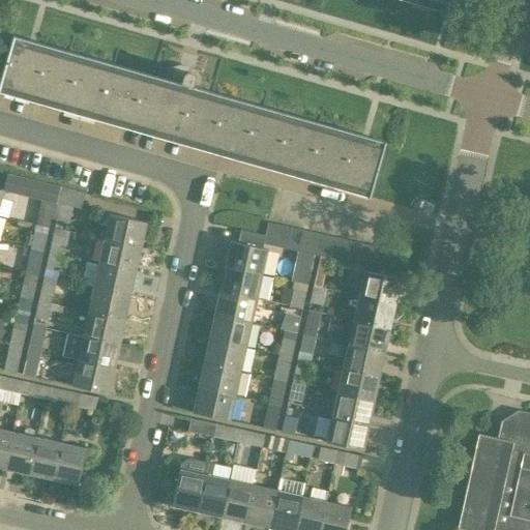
[(367,142),(366,142),(361,141),(211,97),(198,93),(203,76),(185,70),(169,66),(164,84),(148,80),(34,48),(28,46),(10,40),(0,76),(0,84),(170,133),(370,190),(382,146),(367,142)]
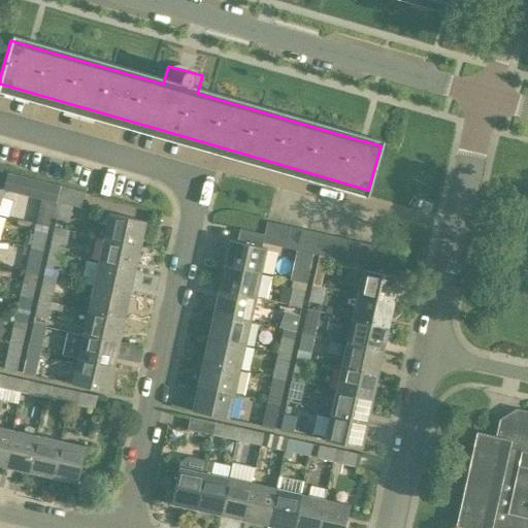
[(59,186),(12,174),(8,192),(36,199),(40,200),(54,203),(55,203),(56,201),(59,186)]
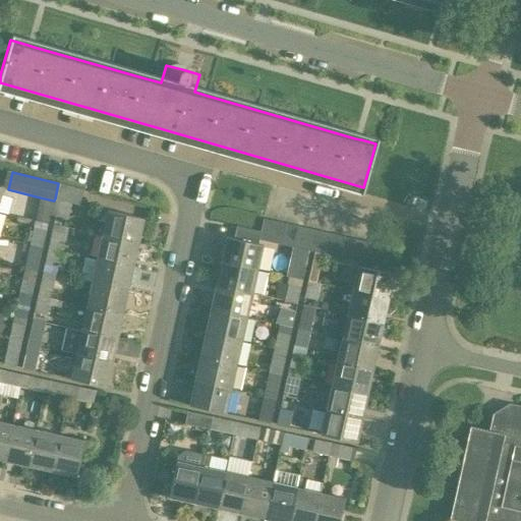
[(82,189),(58,182),(58,183),(55,198),(56,198),(53,214),(67,217),(71,201),(79,204),(82,189)]
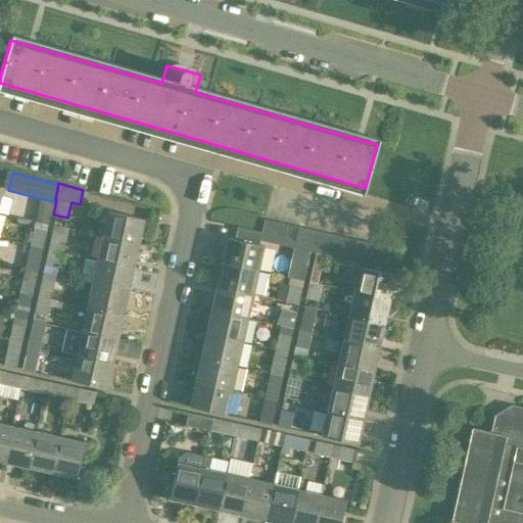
[(53,201),(40,198),(37,211),(35,221),(47,224),(50,214),(53,201)]
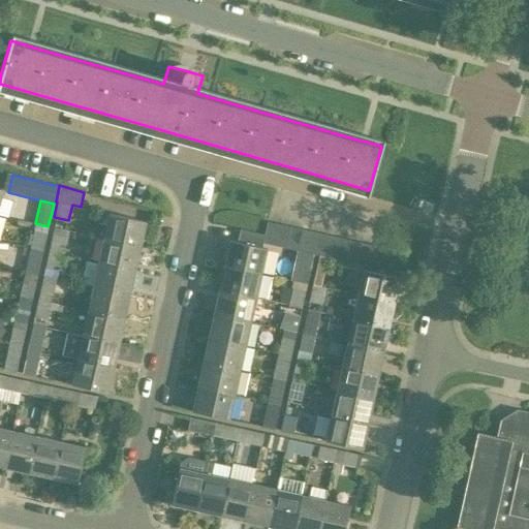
[(109,213),(105,226),(102,225),(93,228),(95,237),(103,239),(103,238),(141,247),(147,221),(109,213)]
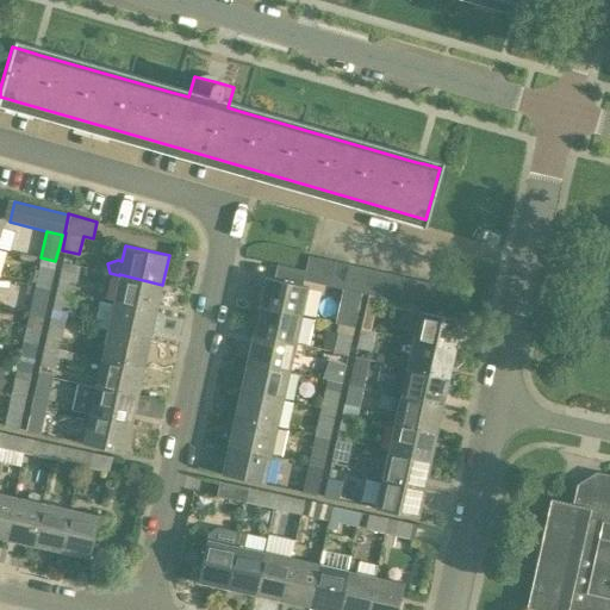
[(322,259),(309,255),(305,271),(303,280),(317,282),(322,259)]
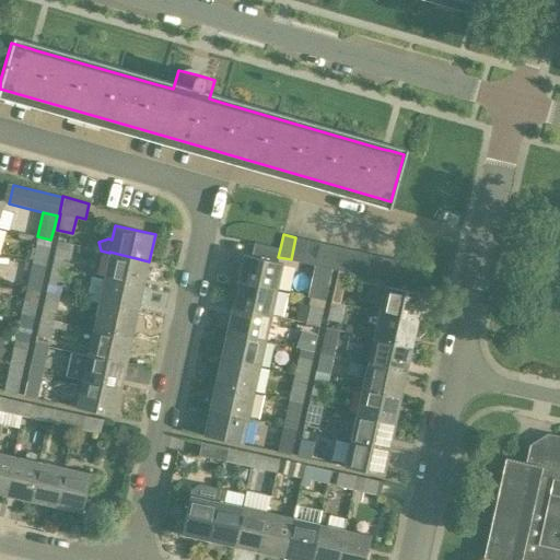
[(50,240),(37,236),(32,261),(45,265),(50,240)]
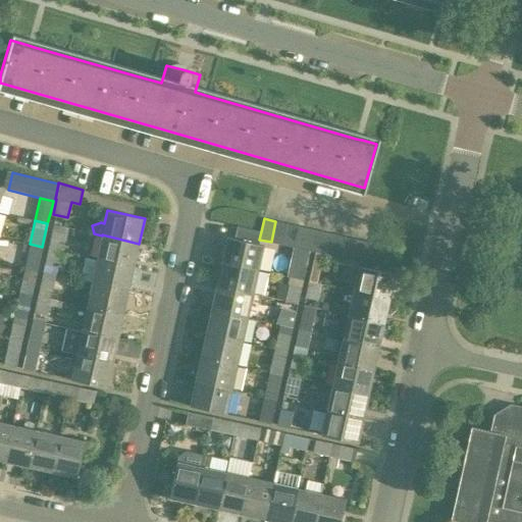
[(282,245),(288,223),(275,221),(271,242),(282,245)]
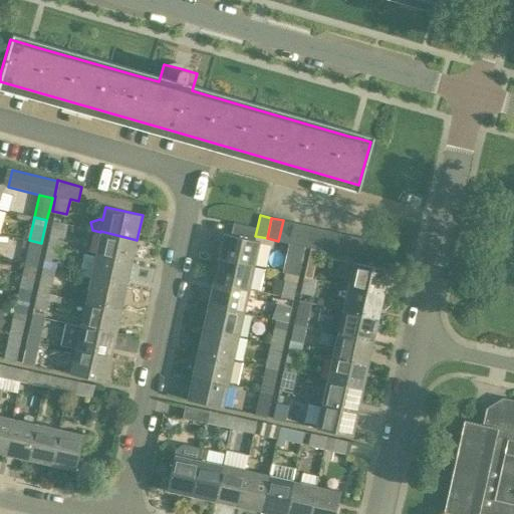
[(65,223),(52,220),(46,244),(60,247),(65,223)]
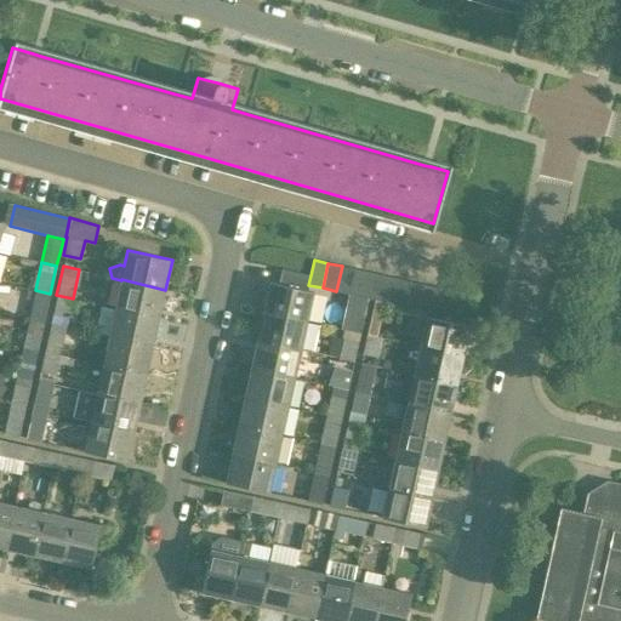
[(342,266),(336,291),(349,294),(355,269),(342,266)]
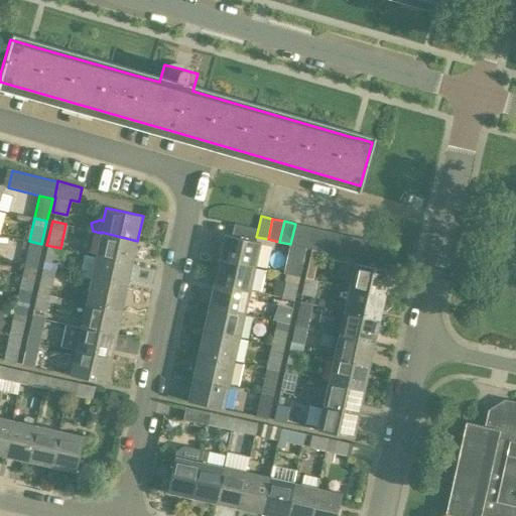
[(219,258),(255,266),(261,242),(255,241),(256,237),(258,229),(234,224),(232,236),(224,234),(219,258)]
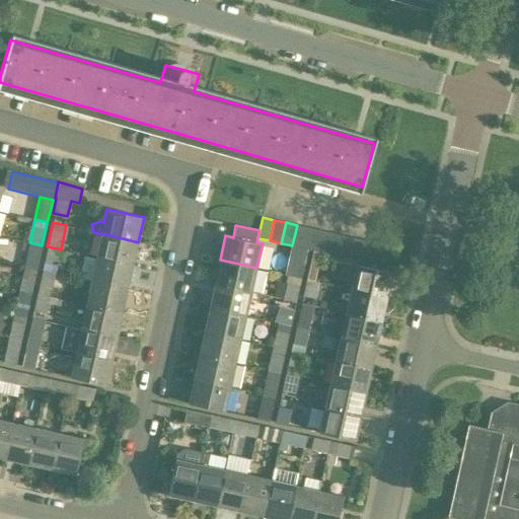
[(297,225),(292,245),(304,248),(308,227),(297,225)]
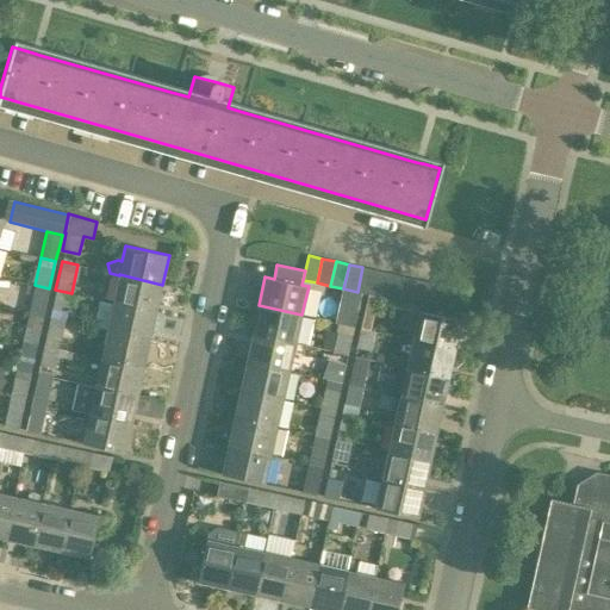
[(362,267),(358,292),(360,293),(367,294),(371,294),(377,271),(362,267)]
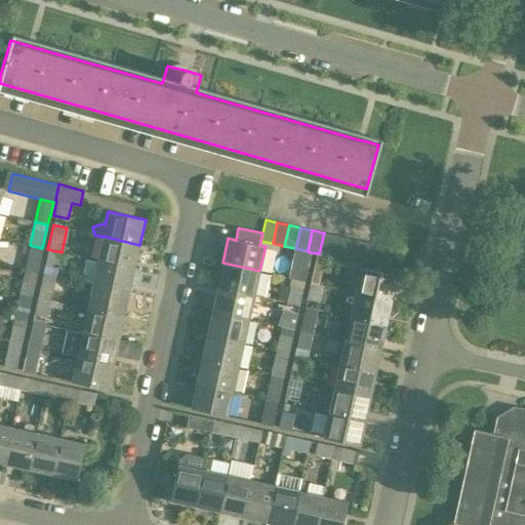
[(324,233),(319,253),(324,255),(331,256),(335,236),(324,233)]
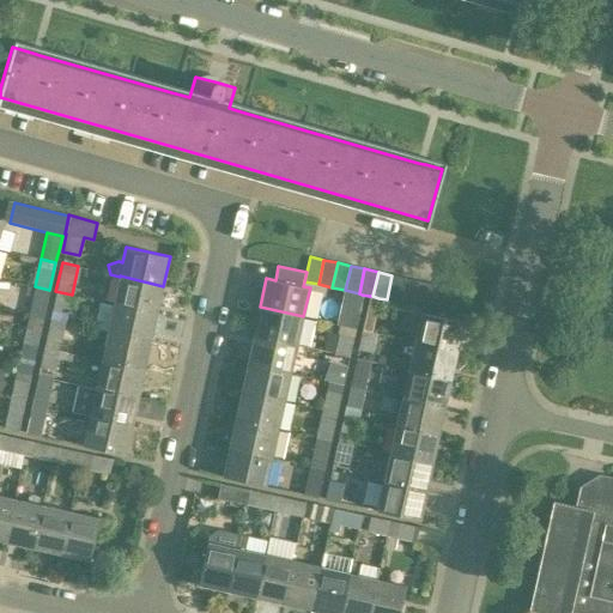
[(113,304),(157,314),(163,286),(120,275),(120,277),(113,304)]
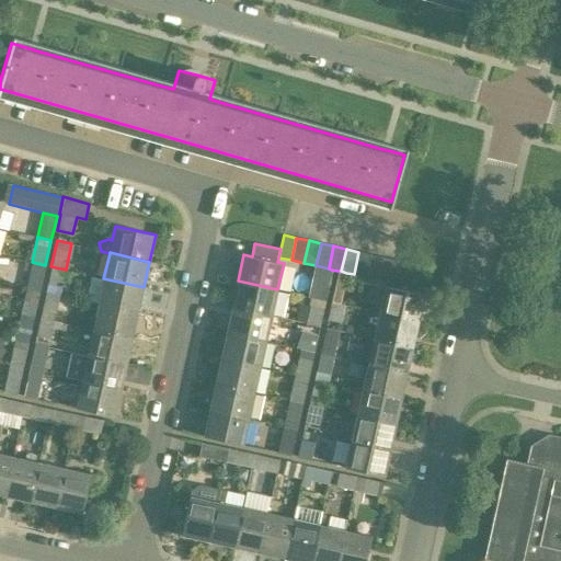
[(358,252),(354,274),(366,277),(370,254),(358,252)]
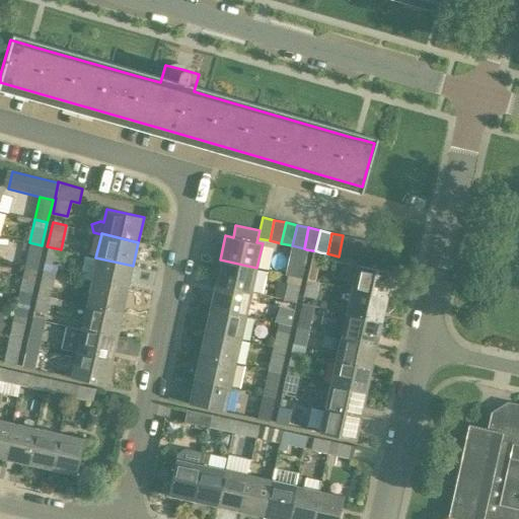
[(350,258),(355,238),(343,235),(339,256),(350,258)]
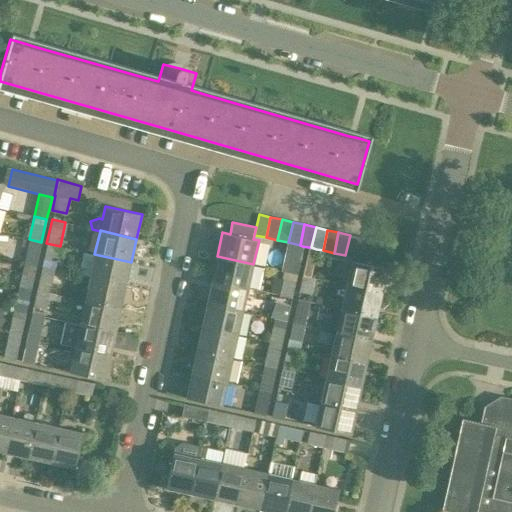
[(350,235),(345,255),(357,258),(361,237),(350,235)]
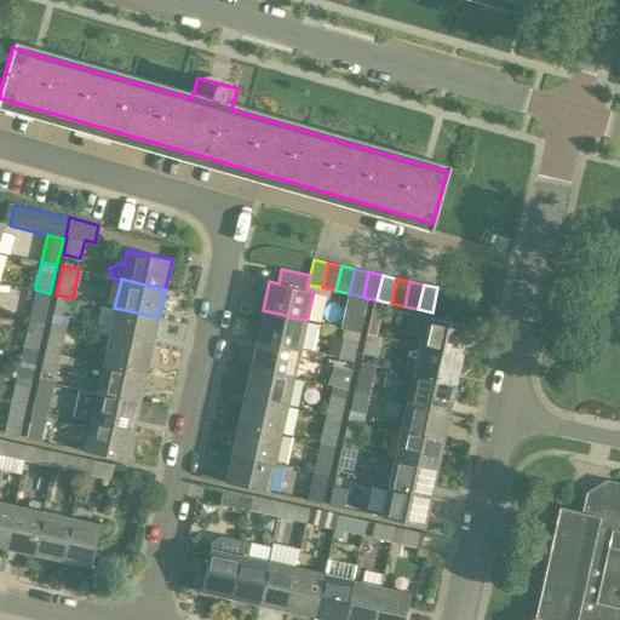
[(50,293),(35,290),(29,319),(44,322),(50,293)]
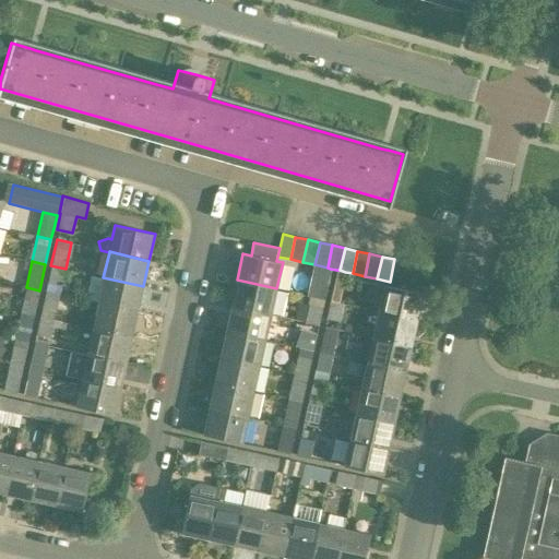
[(66,269),(50,265),(45,292),(60,295),(66,269)]
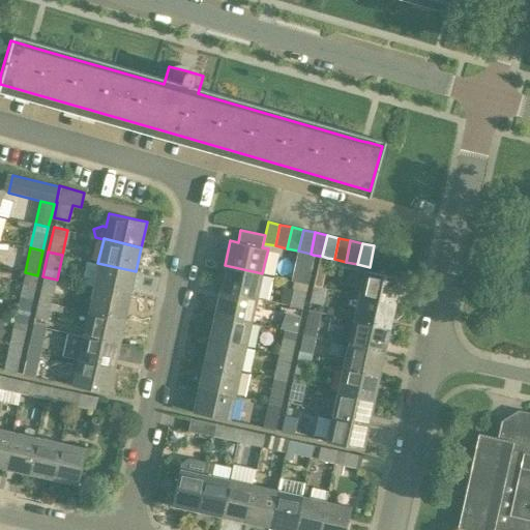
[(318,261),(316,269),(324,270),(327,258),(322,256),(319,256),(318,261)]
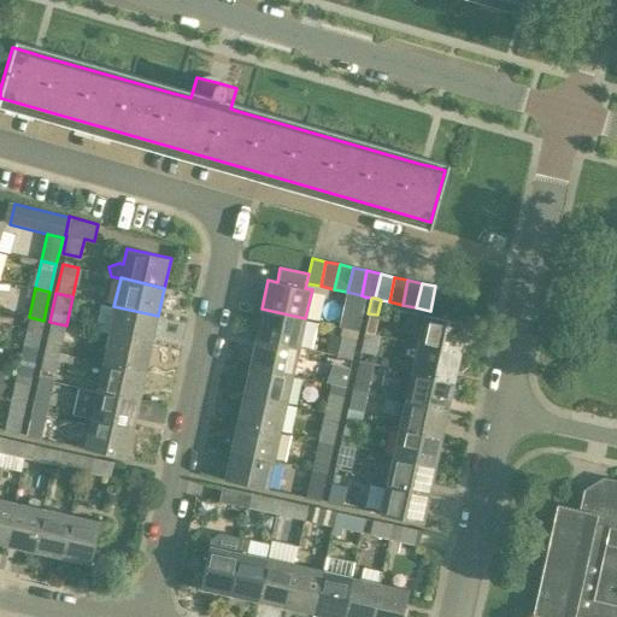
[(158,316),(113,306),(107,334),(152,344),(158,316)]
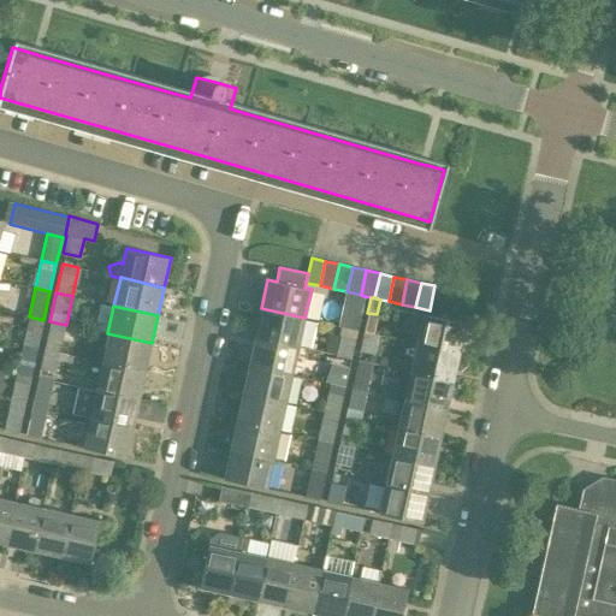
[(304,318),(261,308),(255,336),(298,345),(304,318)]
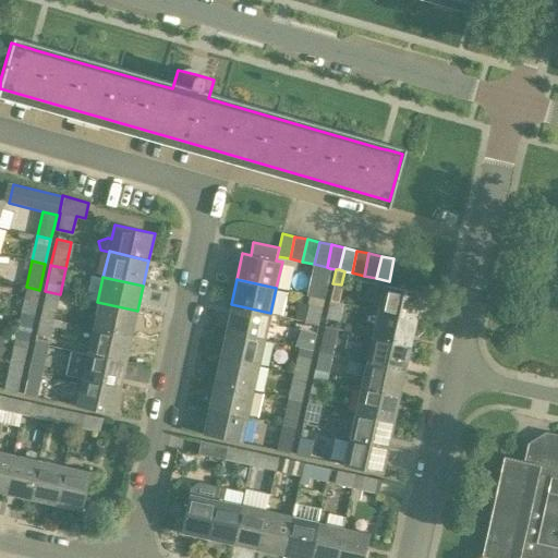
[(377,311),(416,319),(422,293),(383,284),(377,311)]
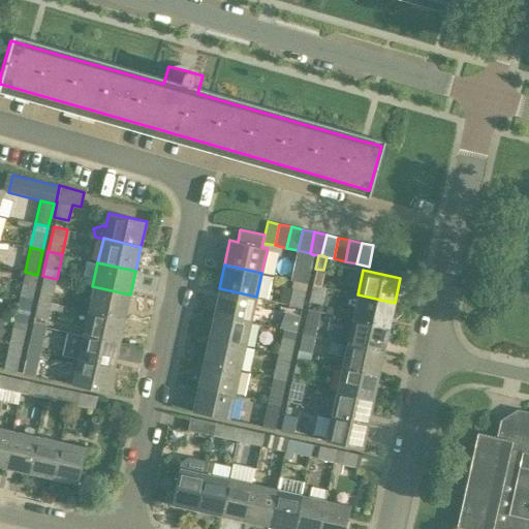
[(37,275),(25,272),(19,297),(32,299),(37,275)]
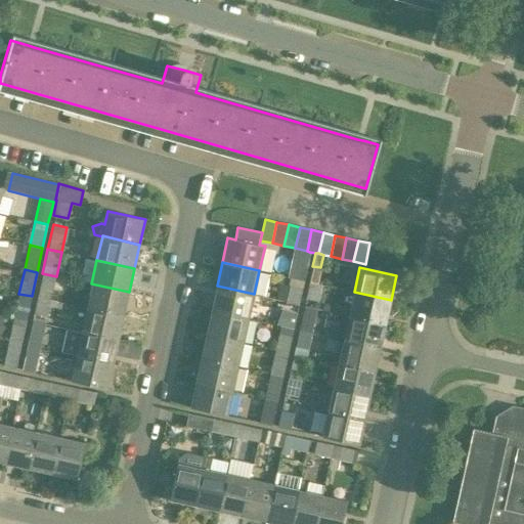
[(49,300),(49,299),(50,293),(52,293),(56,276),(42,273),(37,297),(49,300)]
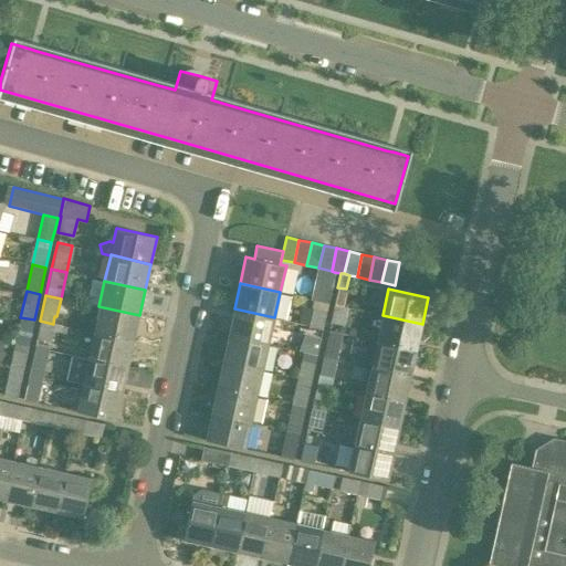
[(334,304),(328,329),(343,333),(348,307),(334,304)]
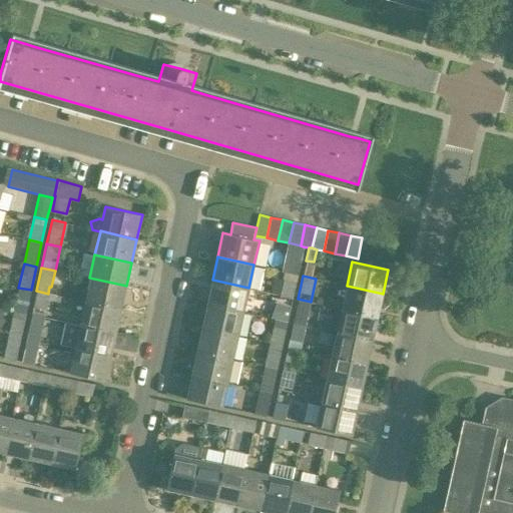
[(126,286),(89,278),(84,302),(121,310),(126,286)]
